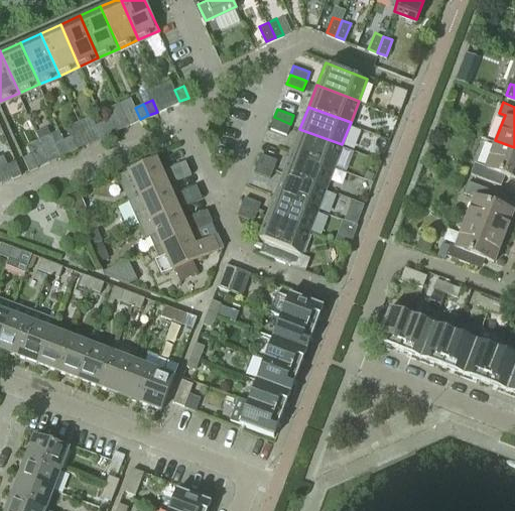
[(286,132),(290,124),(274,117),(270,126),(286,132)]
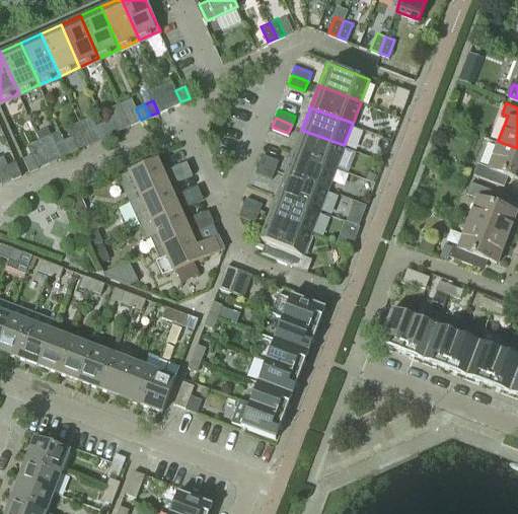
[(118,130),(113,119),(104,122),(109,134),(118,130)]
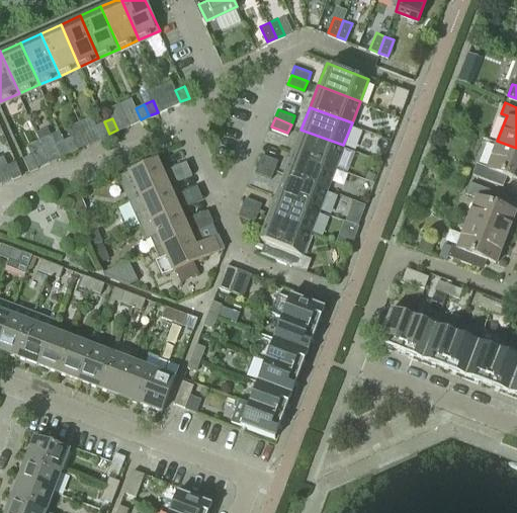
[(109,134),(104,121),(95,125),(100,138),(109,134)]
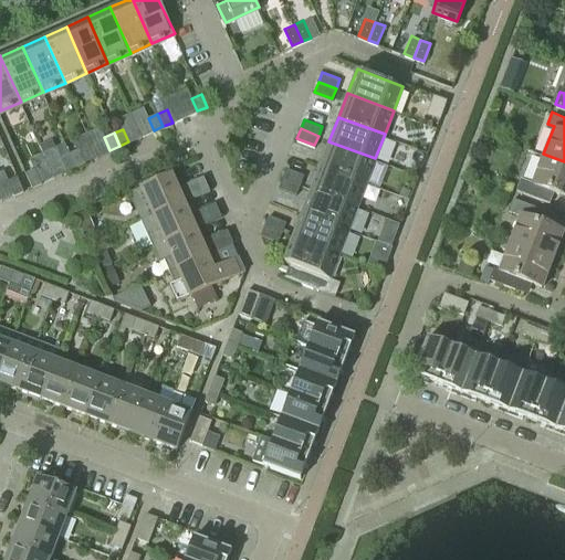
[(367,181),(375,158),(328,141),(321,164),(367,181)]
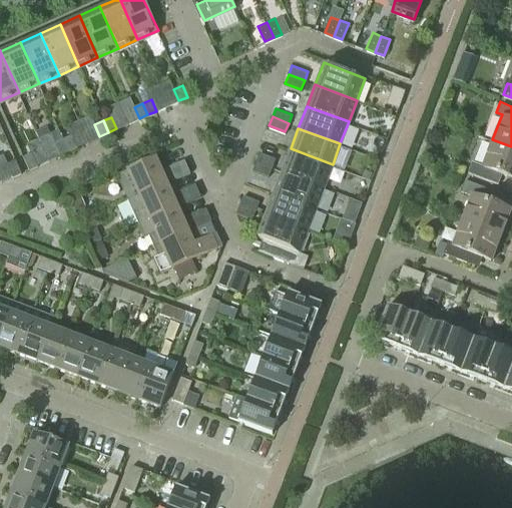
[(77,146),(72,134),(63,138),(69,150),(77,146)]
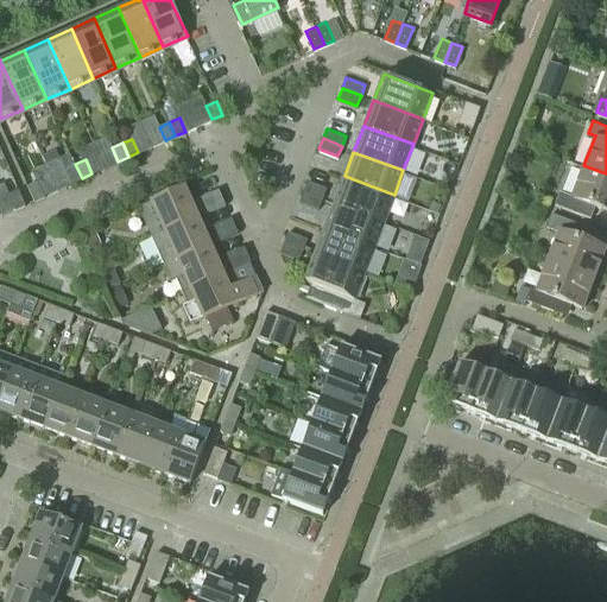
[(82,178),(75,164),(65,169),(71,182),(82,178)]
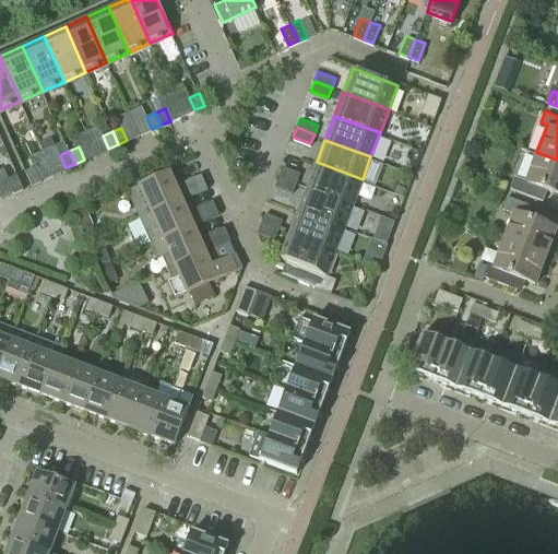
[(557,160),(536,152),(526,178),(514,174),(510,186),(543,199),(547,188),(557,191),(557,160)]
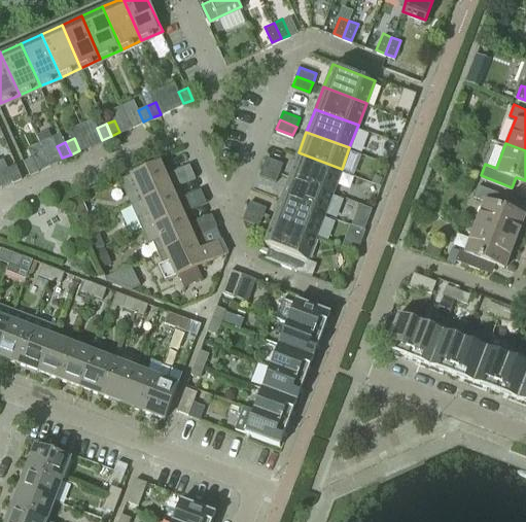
[(332,190),(342,169),(299,152),(289,174),(332,190)]
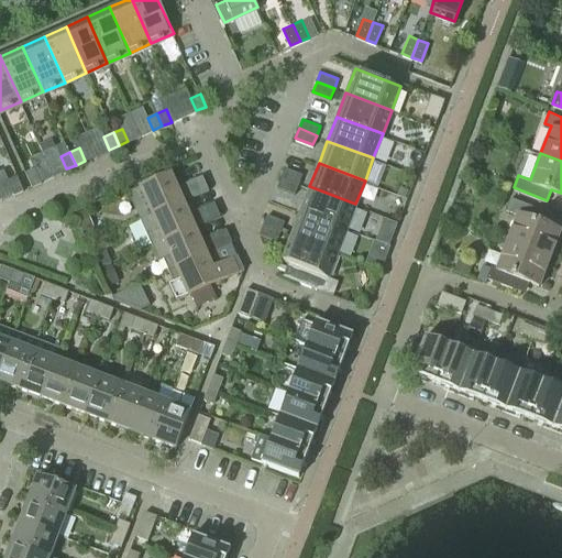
[(298,182),(301,173),(285,165),(281,175),(298,182)]
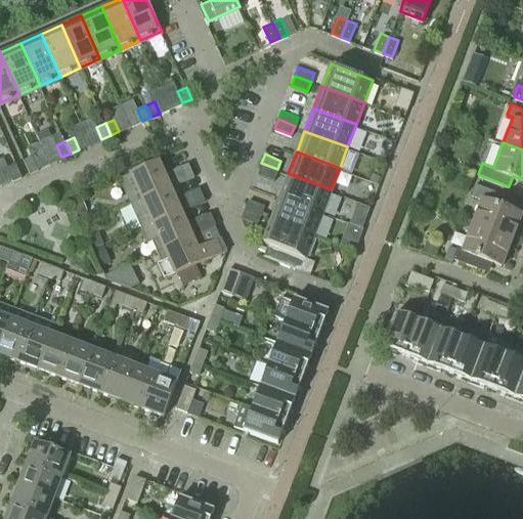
[(38,168),(33,156),(25,160),(30,171),(38,168)]
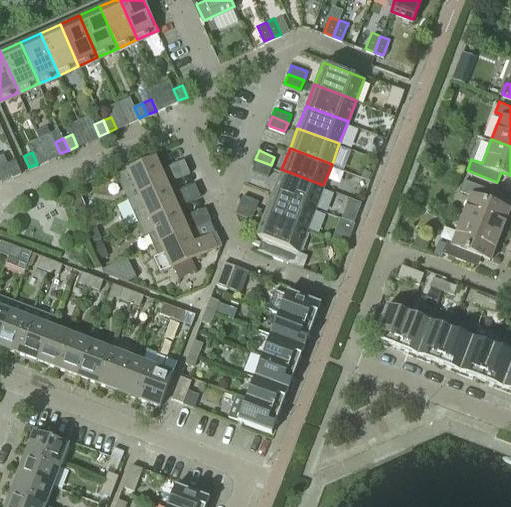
[(167,180),(189,170),(184,158),(161,168),(156,155),(116,172),(123,187),(133,182),(138,191),(138,192),(167,180)]
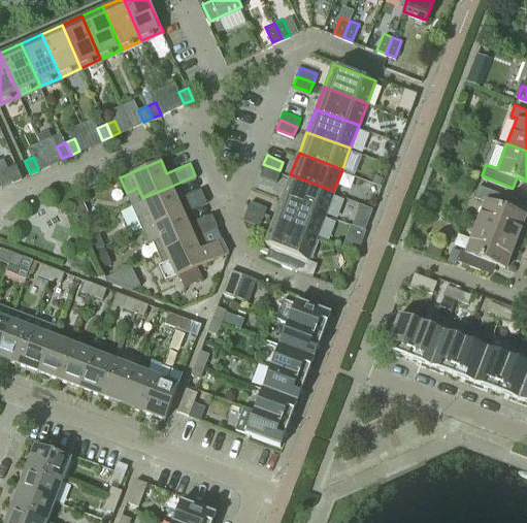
[(22,176),(17,164),(7,168),(12,181),(22,176)]
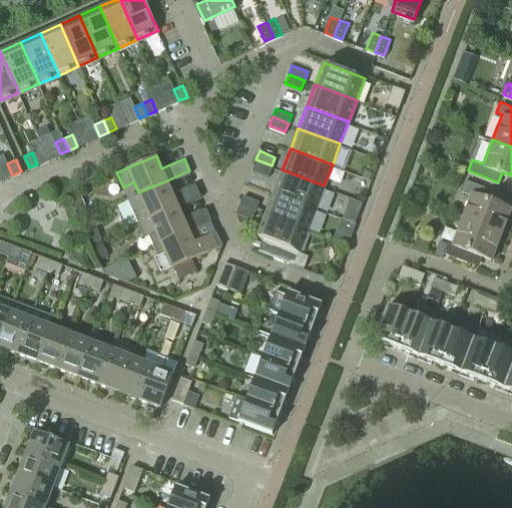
[(269,174),(272,165),(256,159),(252,168),(269,174)]
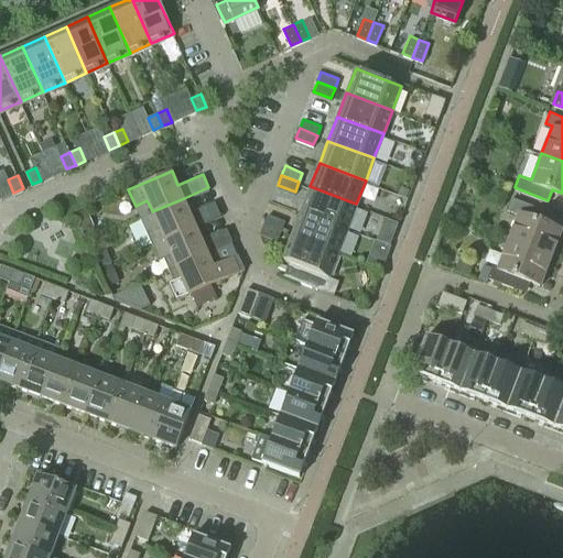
[(347,227),(356,204),(310,186),(302,209),(347,227)]
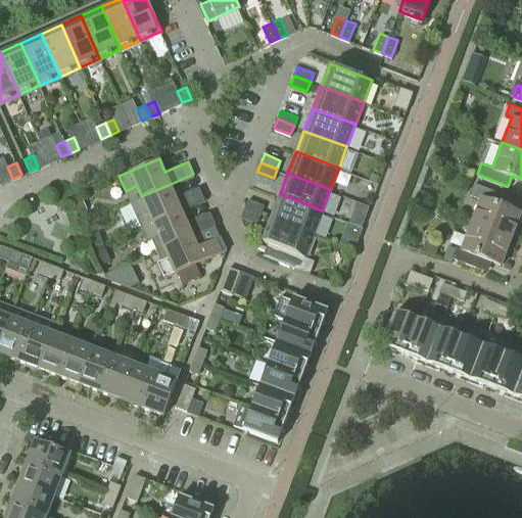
[(511,237),(520,212),(501,203),(505,193),(474,182),(470,193),(481,197),(472,222),(511,237)]
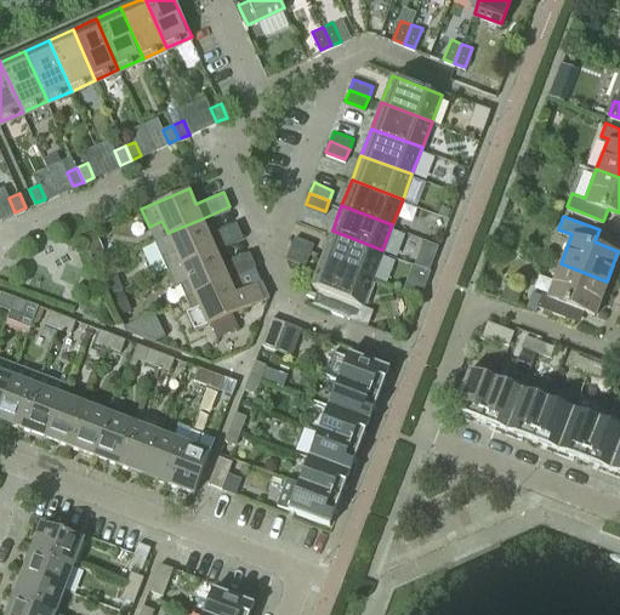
[(216,248),(243,235),(235,221),(209,233),(203,218),(168,233),(168,232),(154,238),(168,268),(216,248)]
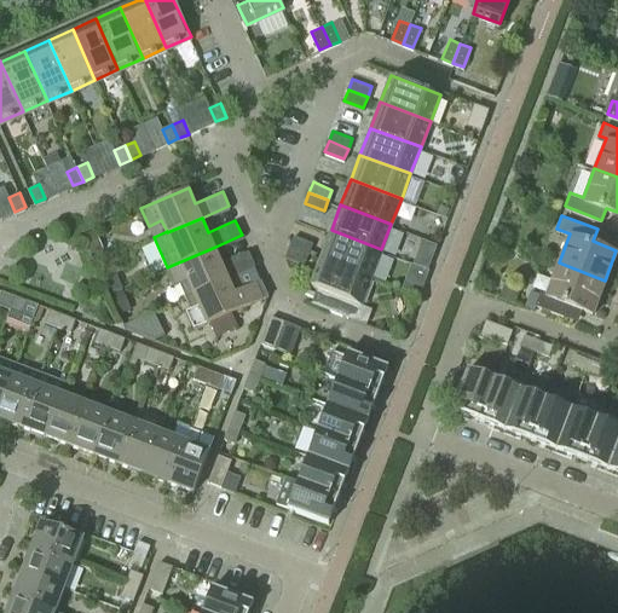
[(371,275),(381,249),(331,230),(321,255),(371,275)]
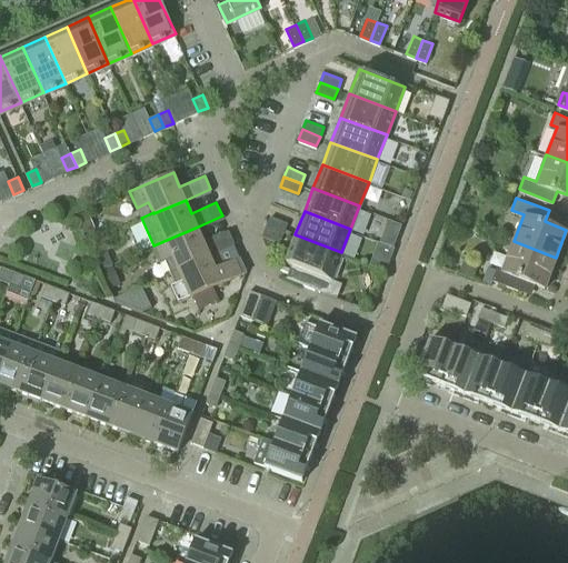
[(284,231),(287,221),(269,214),(266,224),(284,231)]
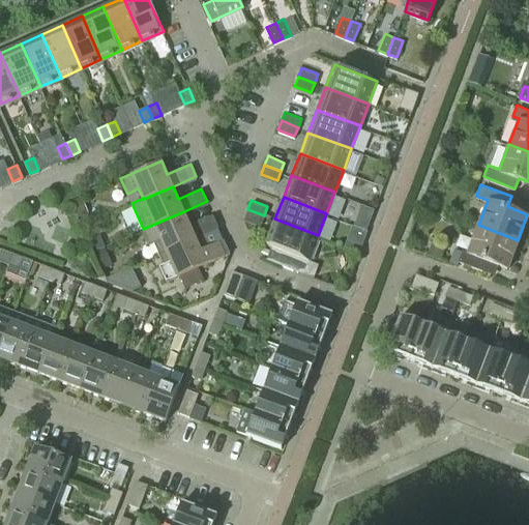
[(260,225),(264,215),(247,209),(244,217),(260,225)]
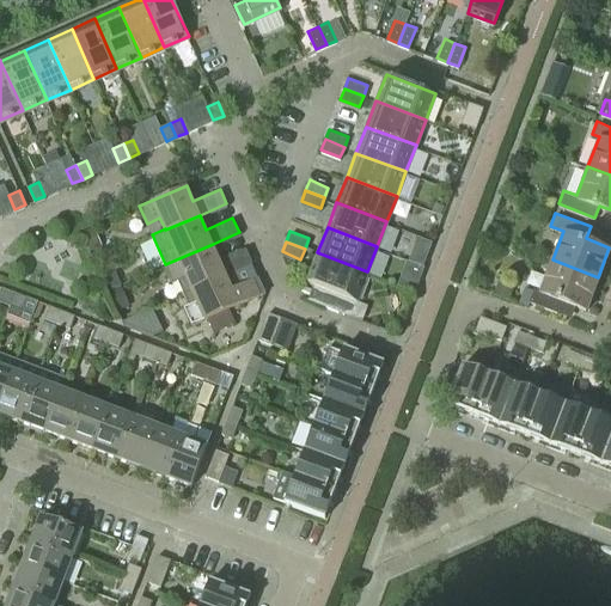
[(225,273),(252,261),(245,246),(219,258),(213,244),(165,264),(172,281),(185,275),(190,287),(225,273)]
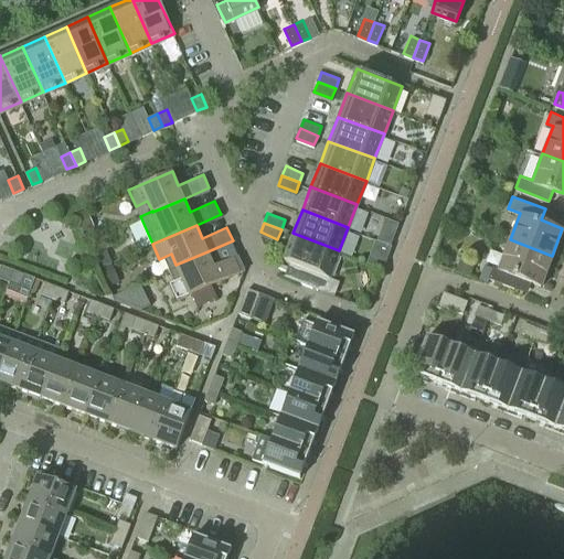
[(330,276),(339,250),(293,233),(284,258),(330,276)]
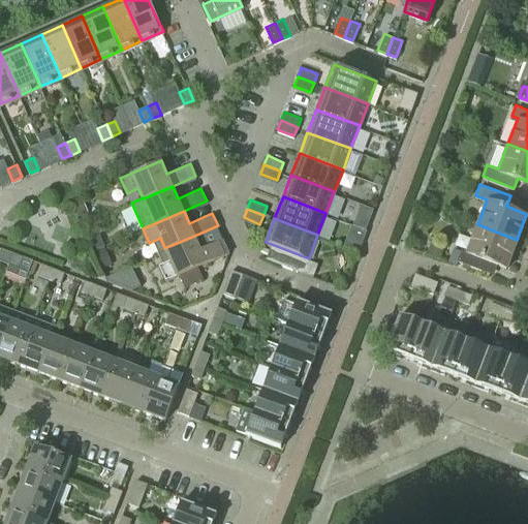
[(506,266),(517,240),(477,224),(467,250),(462,248),(457,259),(483,269),(487,258),(506,266)]
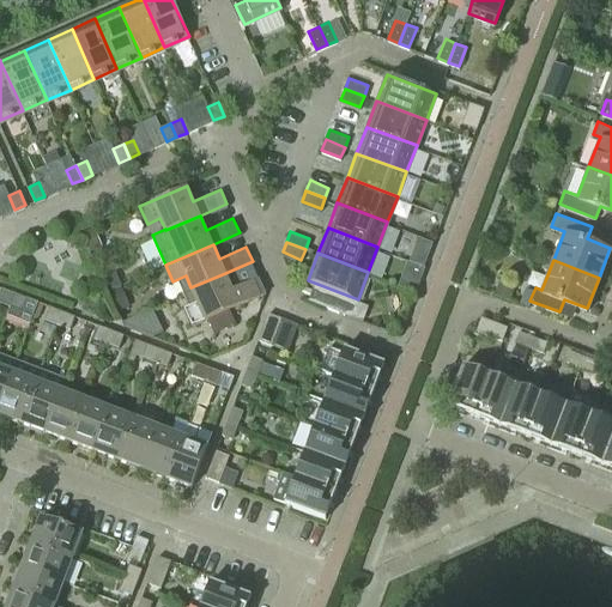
[(192,323),(265,290),(259,275),(232,287),(225,273),(191,287),(197,301),(183,307),(192,323)]
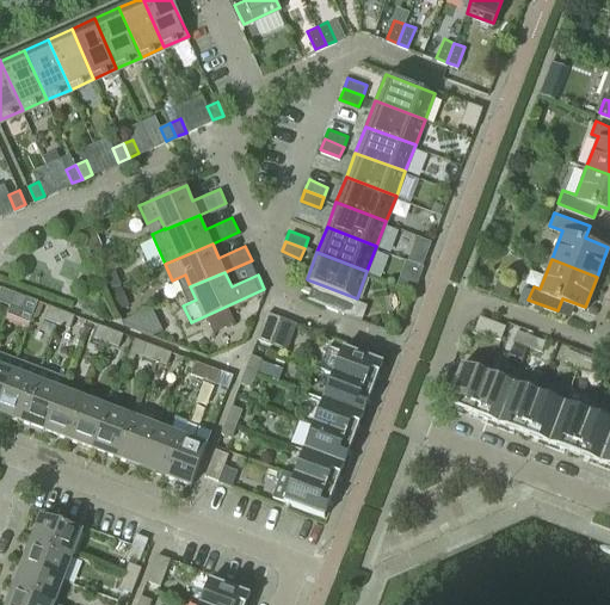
[(0,298),(10,302),(14,289),(1,284),(0,286),(0,298)]
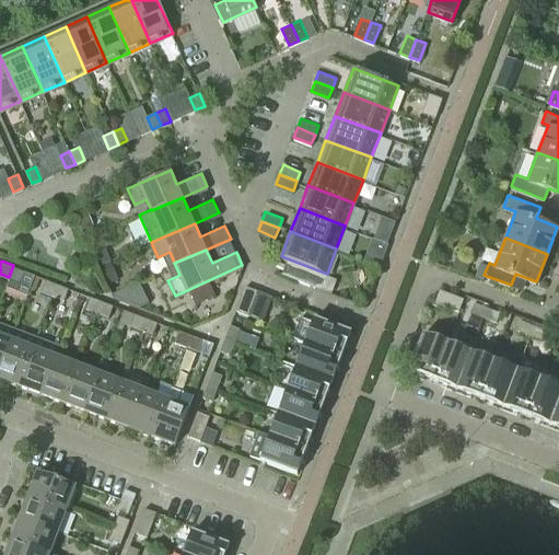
[(20,281),(24,269),(13,265),(9,277),(20,281)]
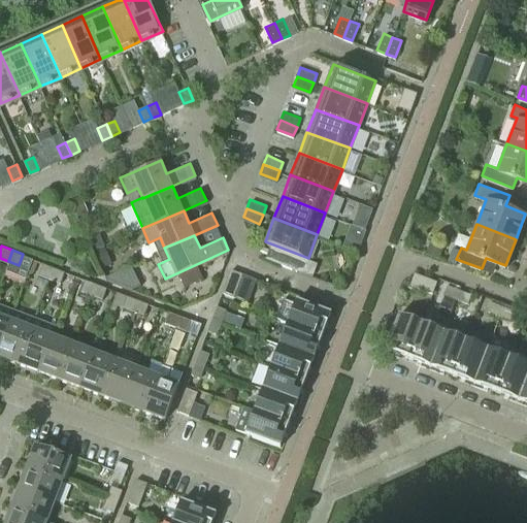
[(50,276),(54,266),(42,262),(38,272),(50,276)]
